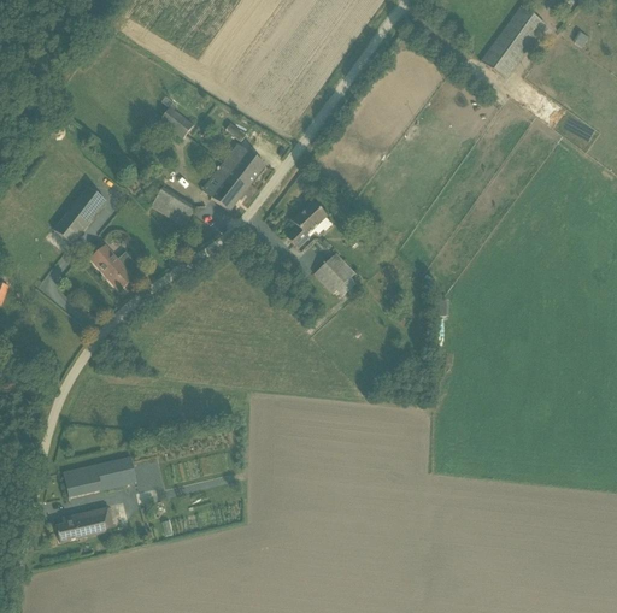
[(545,23),(521,5),(480,60),(504,78),(545,23)]
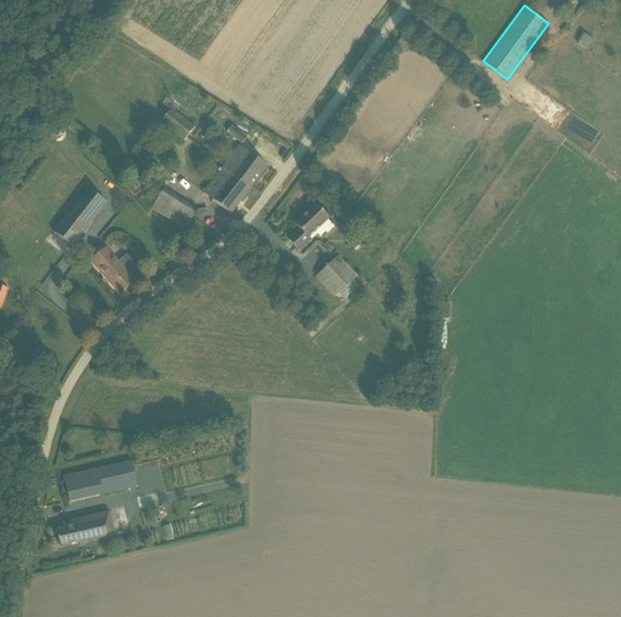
[(576,41),(586,47),(592,36),(582,30),(576,41)]
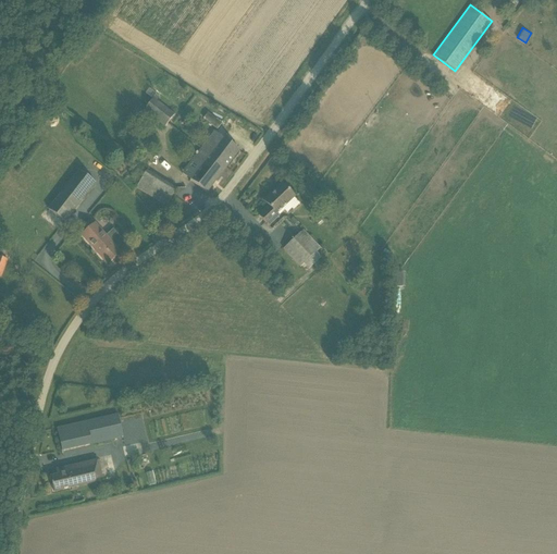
[(144,108),(164,124),(174,112),(153,95),(144,108)]
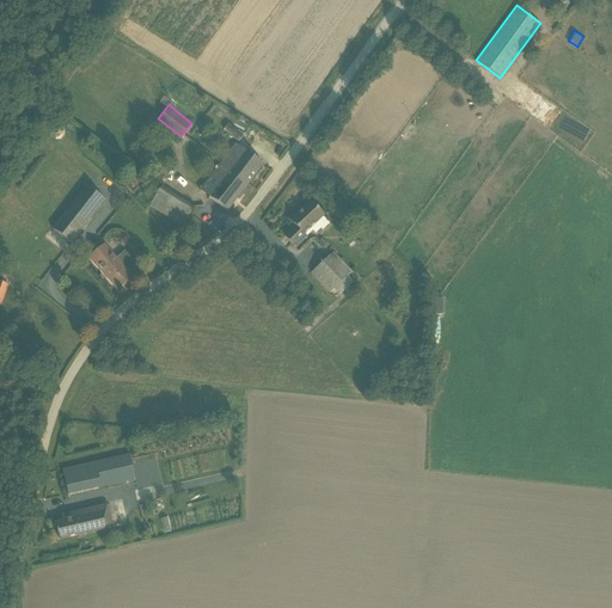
[(222,128),(238,140),(244,133),(228,121),(222,128)]
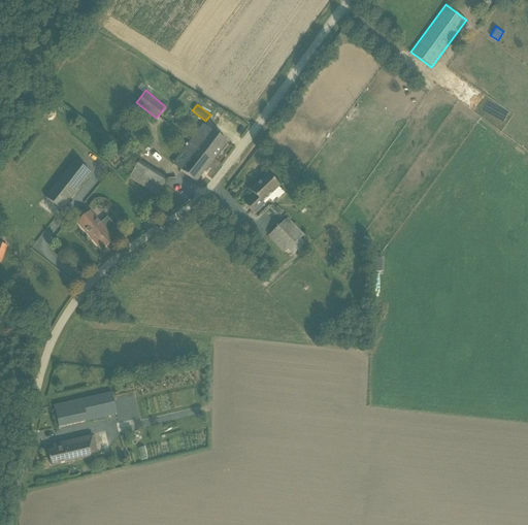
[(203,138),(195,132),(180,150),(189,156),(179,167),(195,181),(215,157),(215,156),(226,141),(227,141),(227,140),(211,128),(203,138)]
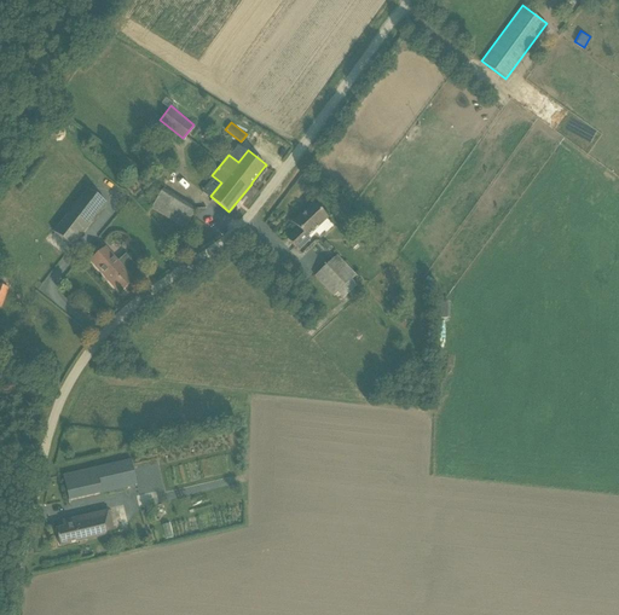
[(87,186),(53,230),(73,244),(106,201),(87,186)]
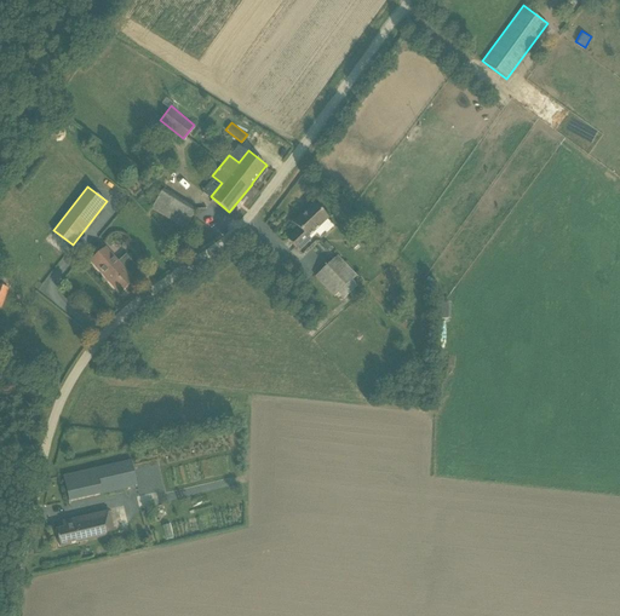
[(161,189),(151,206),(184,225),(195,209),(161,189)]
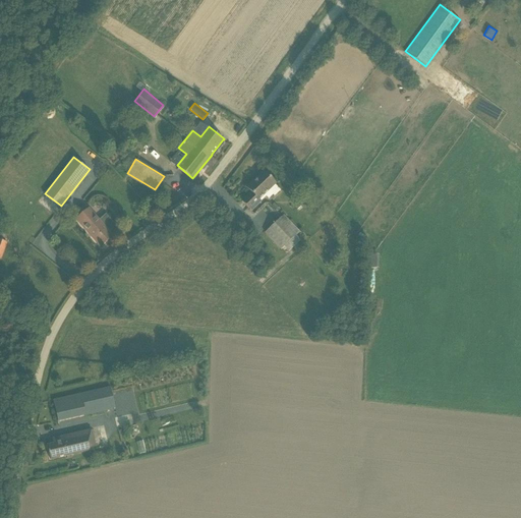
[(259,198),(276,182),(264,169),(263,170),(265,172),(255,181),(253,179),(246,185),(251,190),(242,199),(251,210),(262,199),(259,198)]
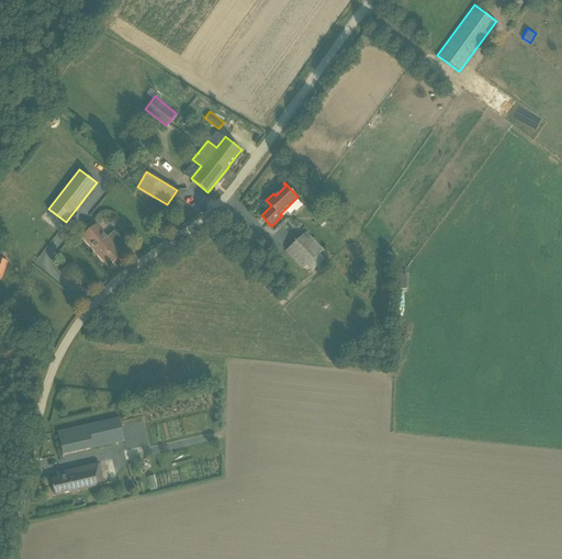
[(316,219),(321,224),(325,220),(321,215),(316,219)]
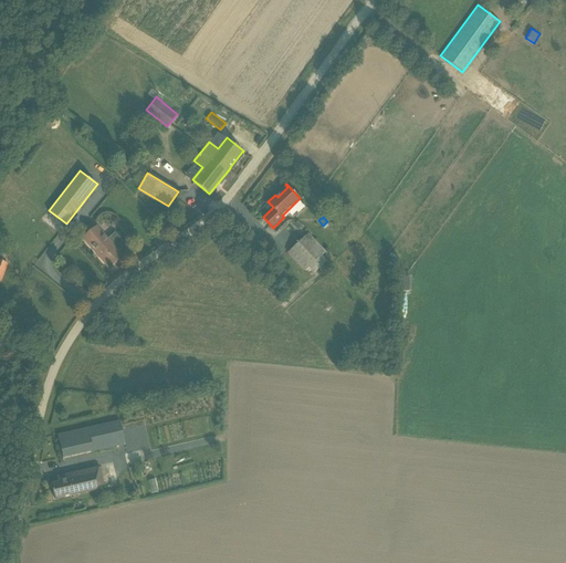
[(109,267),(129,248),(114,230),(106,237),(95,225),(83,236),(109,267)]
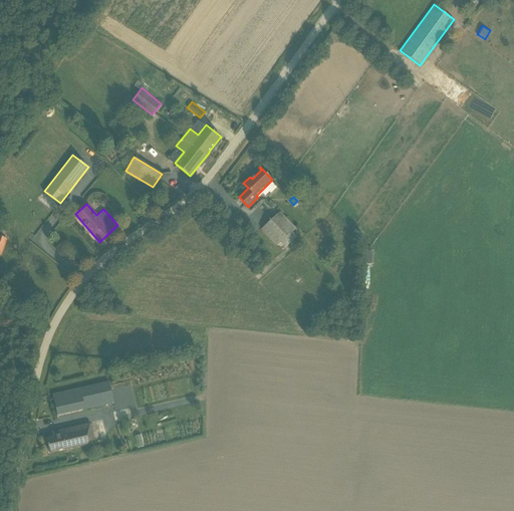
[(292,231),(296,227),(280,211),(261,228),(277,245),(280,241),(285,246),(296,235),(292,231)]
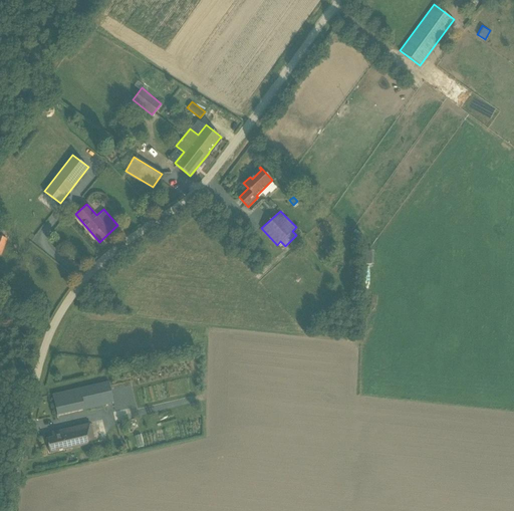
[(366,250),(362,250),(362,263),(373,263),(373,250),(366,250)]
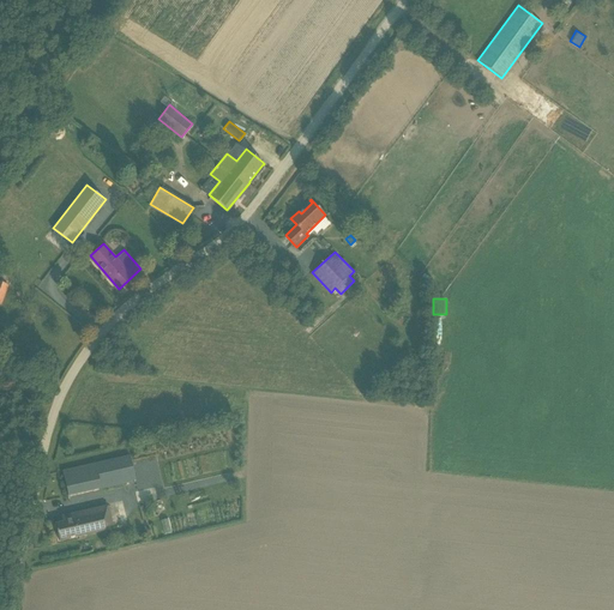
[(228,434),(130,456),(130,453),(62,469),(68,494),(115,483),(116,488),(124,487),(122,483),(136,479),(138,490),(235,469),(228,434)]
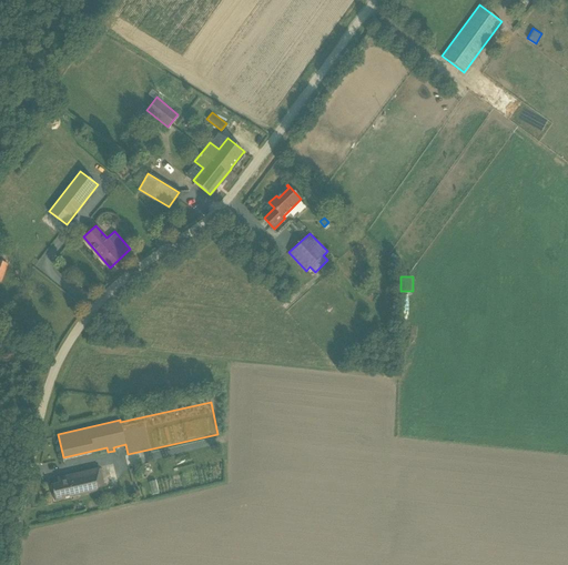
[(100,467),(57,477),(59,483),(51,484),(54,500),(104,487),(100,467)]
